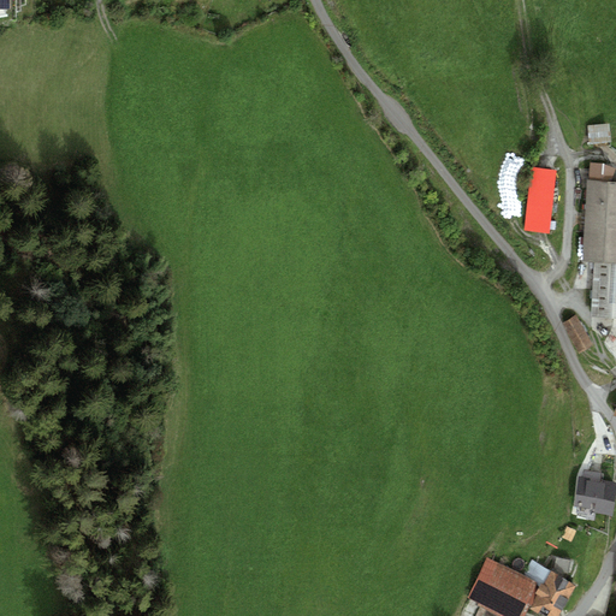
[(592,128),(593,142),(610,140),(609,126),(592,128)]
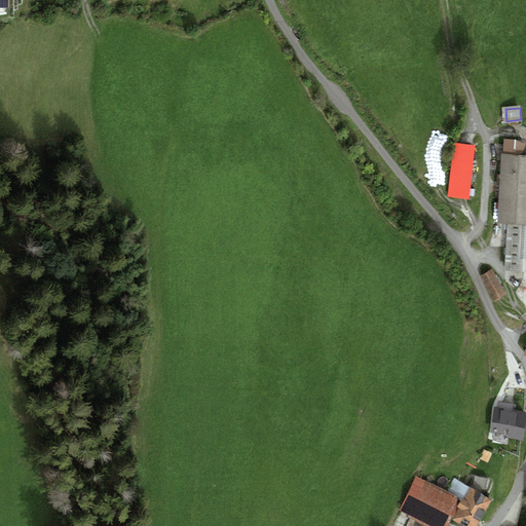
[(525,149),(525,141),(503,137),(502,151),(500,151),(498,220),(506,220),(504,269),(525,270),(525,151),(525,152),(525,149)]
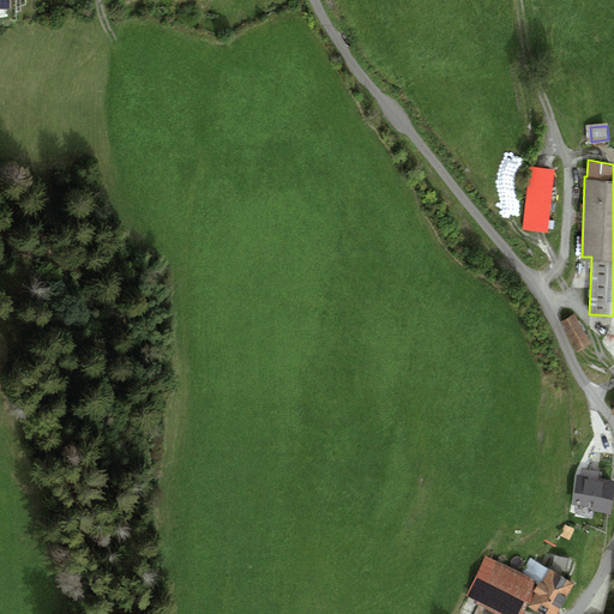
[(555,167),(529,166),(522,228),(547,230),(555,167)]
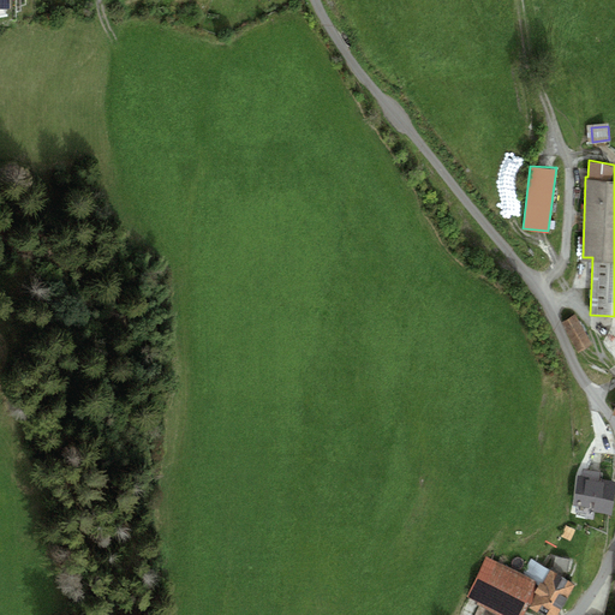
[(614,479),(578,477),(573,508),(595,511),(596,507),(610,508),(614,479)]
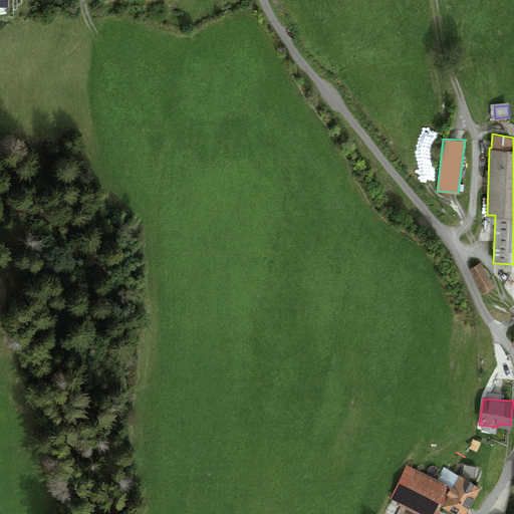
[(437,479),(407,465),(390,498),(402,504),(422,513),(436,513),(442,505),(450,487),(437,479)]
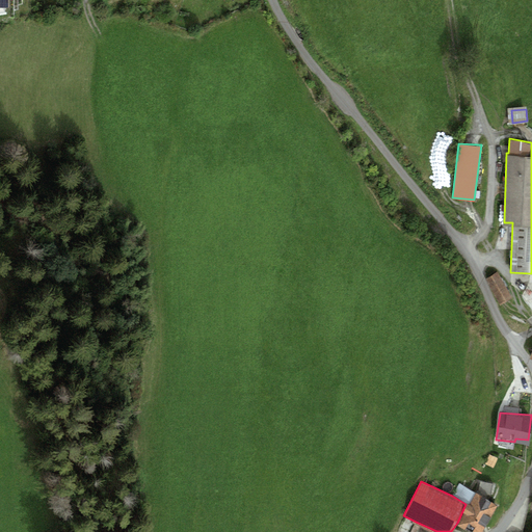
[(466,504),(457,523),(475,531),(479,531),(497,501),(459,483),(452,496),(466,504)]
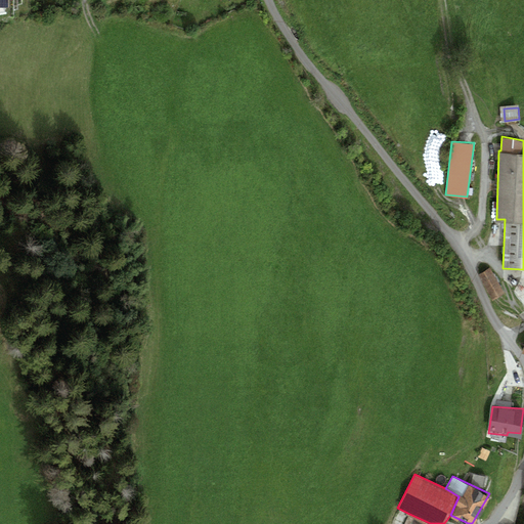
[(430,523),(409,514),(404,523),(430,523)]
